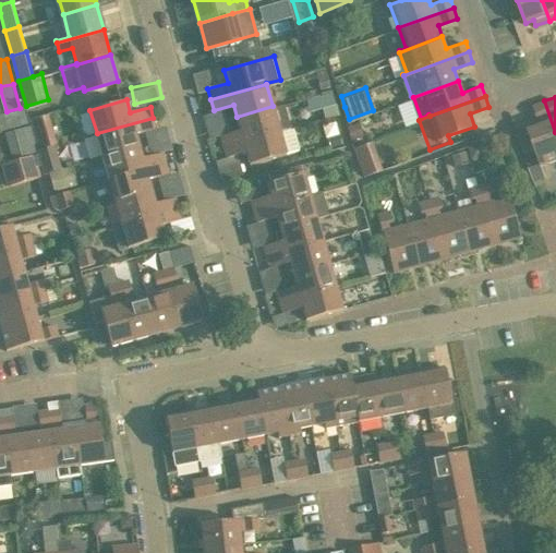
[(542,165),(555,159),(555,132),(544,100),(534,105),(541,123),(529,128),(542,165)]
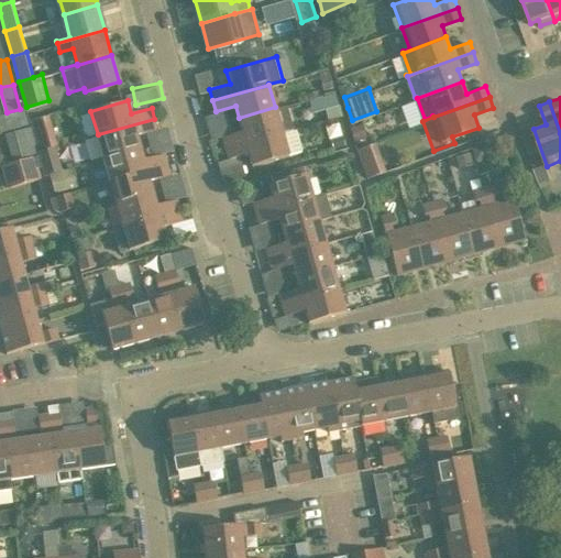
[(282,130),(282,129),(275,107),(239,118),(242,129),(221,135),(224,145),(282,130)]
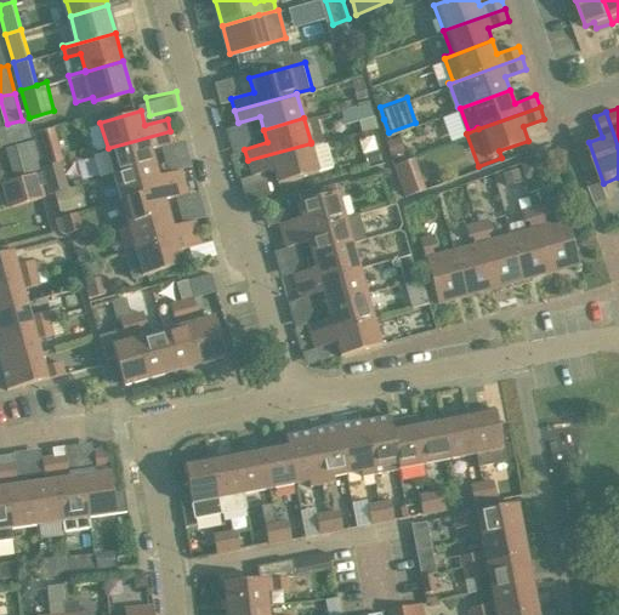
[(35,136),(38,144),(56,140),(52,126),(34,131),(35,136)]
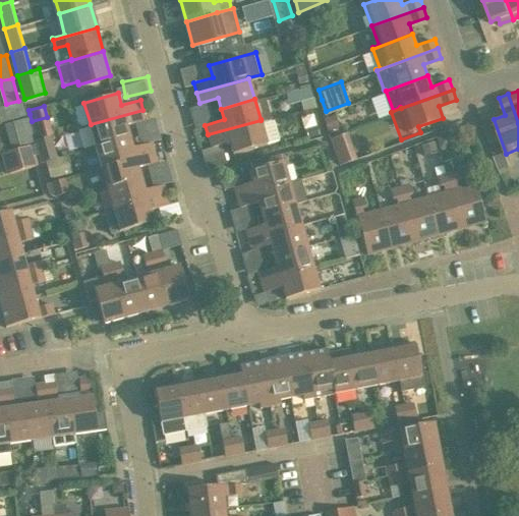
[(96,146),(129,136),(126,125),(146,119),(142,110),(91,124),(96,146)]
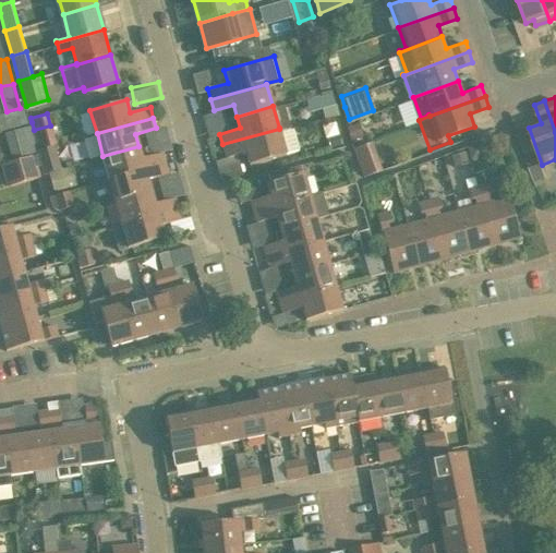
[(352,137),(353,136),(364,133),(360,119),(349,123),(348,123),(352,137)]
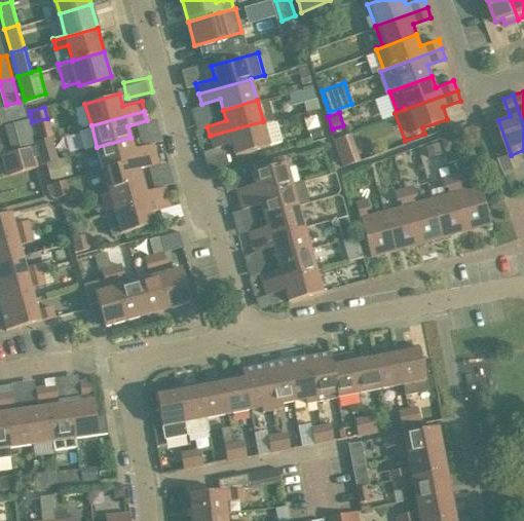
[(36,141),(36,138),(32,122),(30,115),(16,118),(23,144),(36,141)]
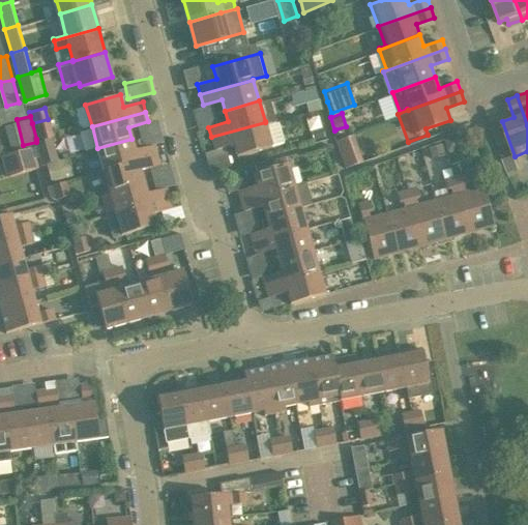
[(265,122),(211,137),(214,147),(234,142),(237,153),(271,144),(270,143),(284,139),(279,118),(265,121),(265,122)]
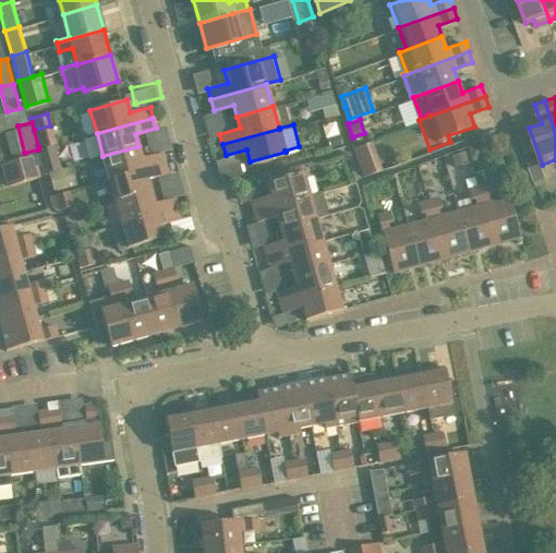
[(355,145),(360,157),(378,151),(374,139),(355,145)]
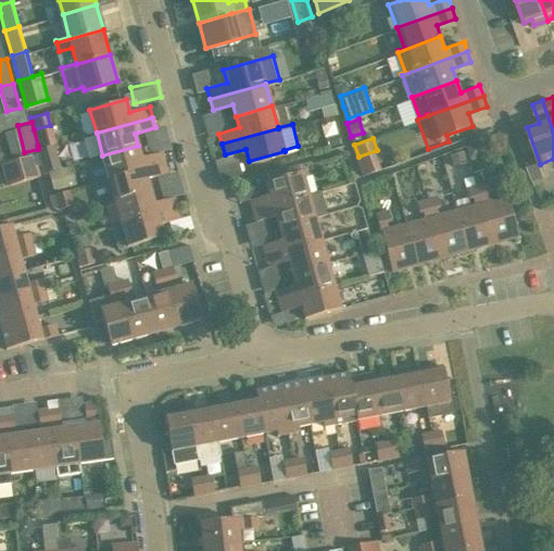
[(63,166),(62,164),(55,141),(38,146),(38,149),(39,150),(41,160),(45,172),(63,166)]
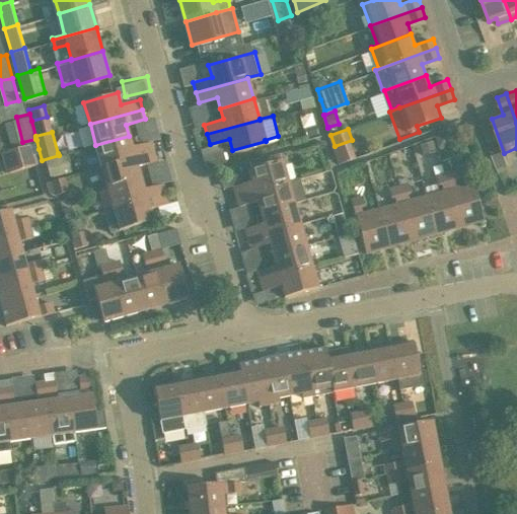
[(101,166),(154,152),(151,142),(132,147),(129,136),(95,145),(101,166)]
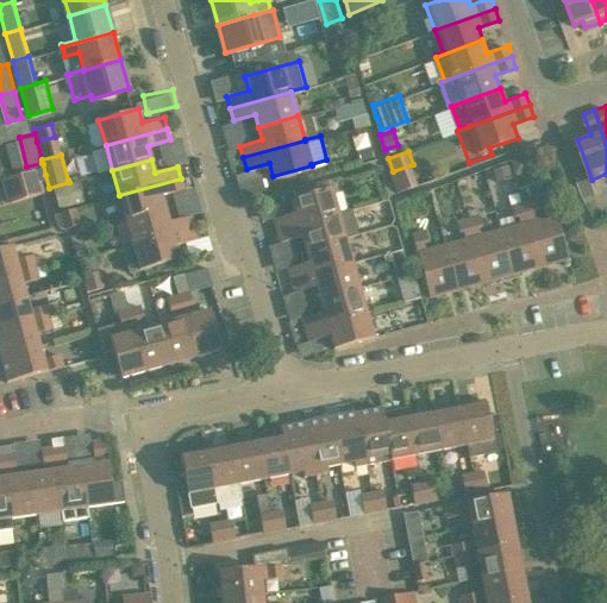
[(23,195),(42,190),(47,189),(43,177),(43,176),(45,175),(43,164),(17,171),(23,195)]
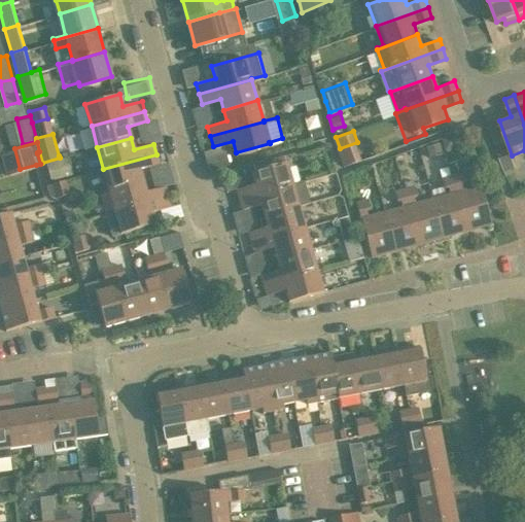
[(48,184),(67,179),(66,175),(73,173),(68,153),(59,155),(60,158),(42,163),(48,184)]
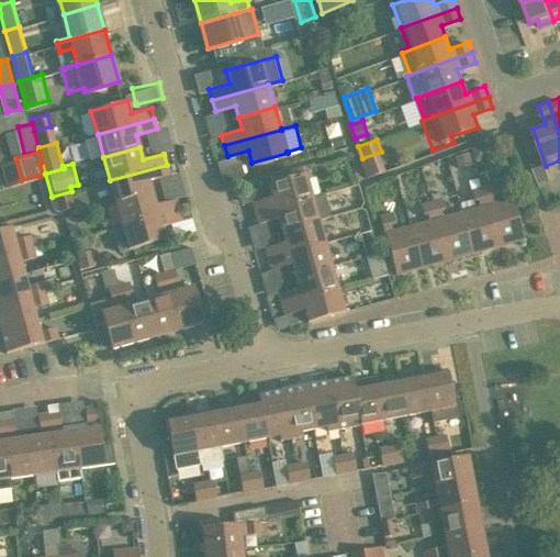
[(116,203),(153,193),(149,181),(169,176),(167,165),(110,180),(116,203)]
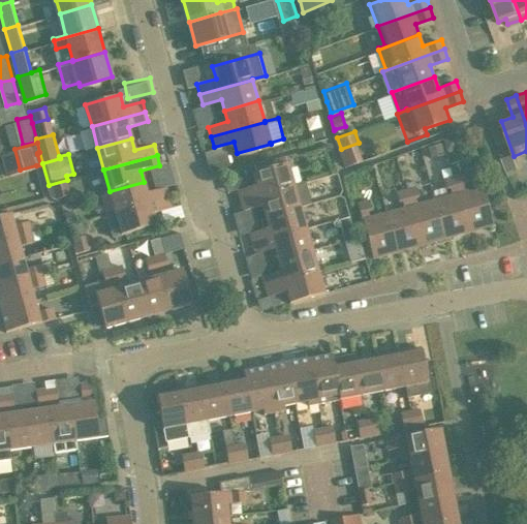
[(293,183),(293,182),(287,161),(253,171),(256,182),(238,187),(240,197),(293,183)]
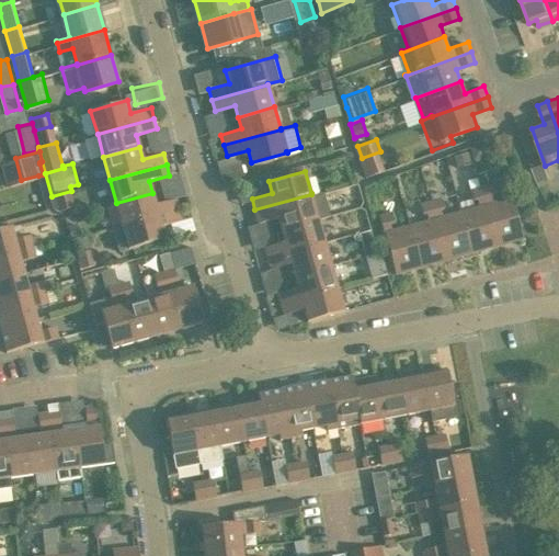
[(482,186),(498,245),(524,237),(512,195),(498,200),(493,183),(482,186)]
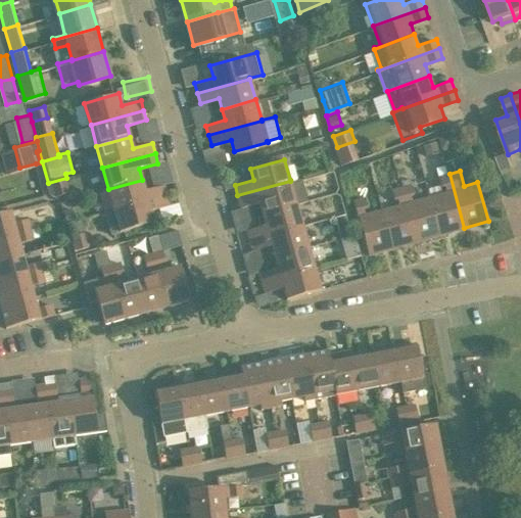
[(440,234),(464,228),(450,174),(439,177),(443,191),(430,195),(440,234)]
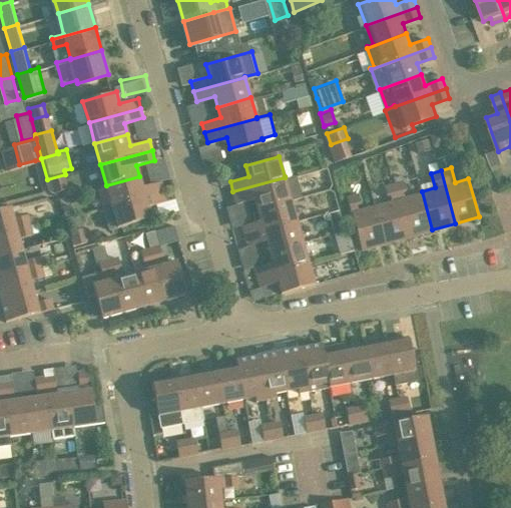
[(257,207),(291,198),(291,197),(304,193),(298,172),(285,176),(285,177),(232,191),(235,202),(254,197),(257,207)]
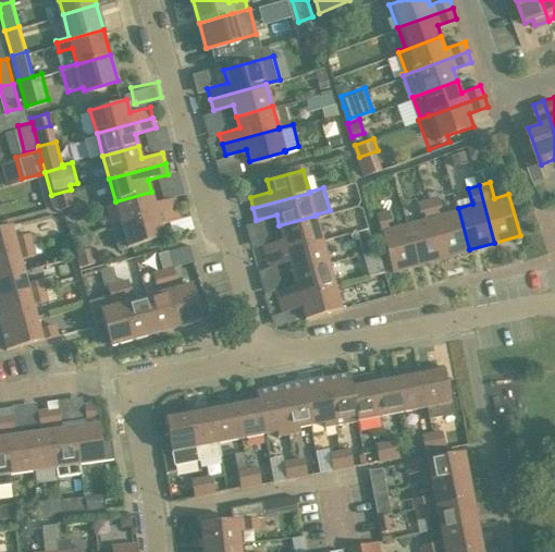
[(71,189),(51,195),(53,203),(59,206),(74,201),(71,189)]
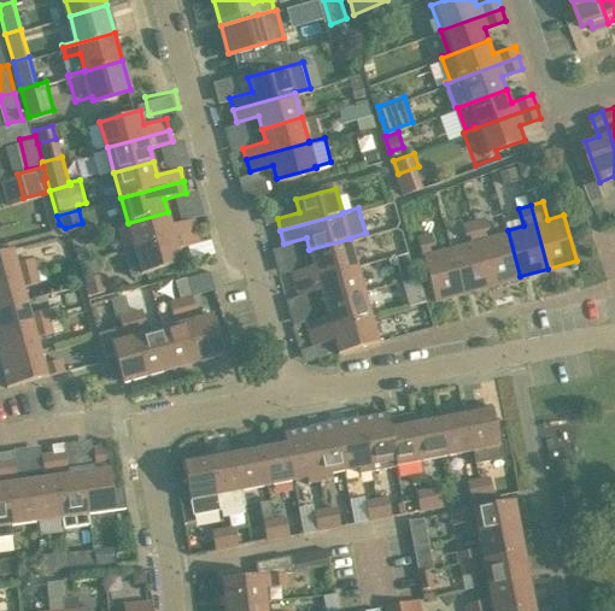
[(126,251),(197,230),(194,219),(171,225),(168,212),(128,223),(134,245),(124,247),(126,251)]
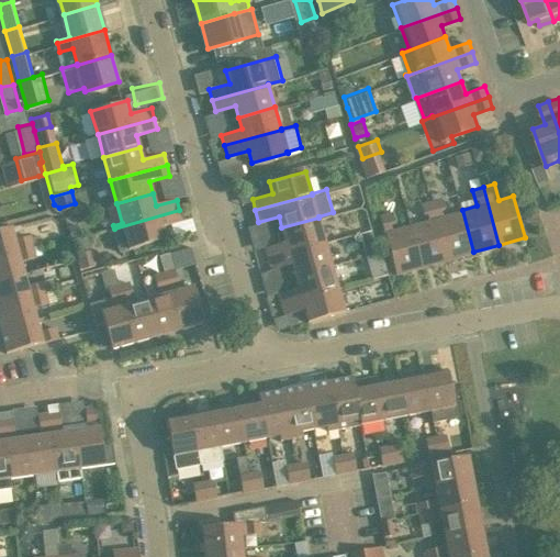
[(473,252),(462,210),(447,214),(443,198),(432,200),(448,258),(473,252)]
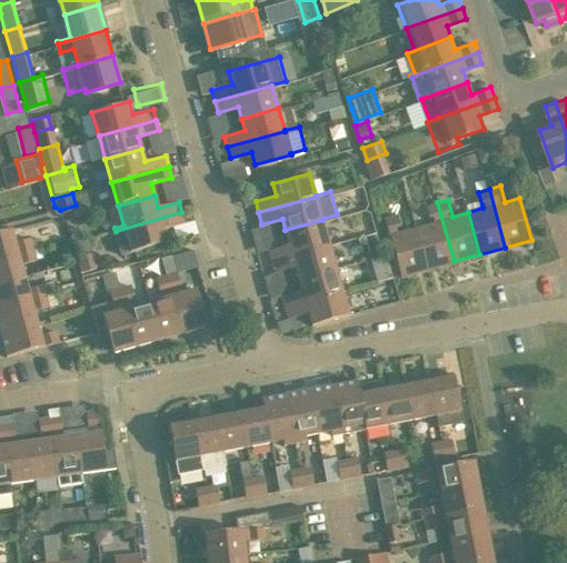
[(428,269),(454,261),(437,202),(426,205),(430,222),(416,225),(428,269)]
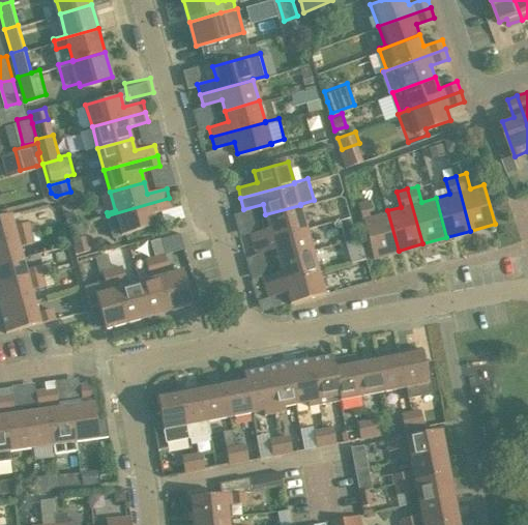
[(169,198),(108,215),(113,235),(121,233),(122,234),(156,225),(153,213),(172,208),(169,198)]
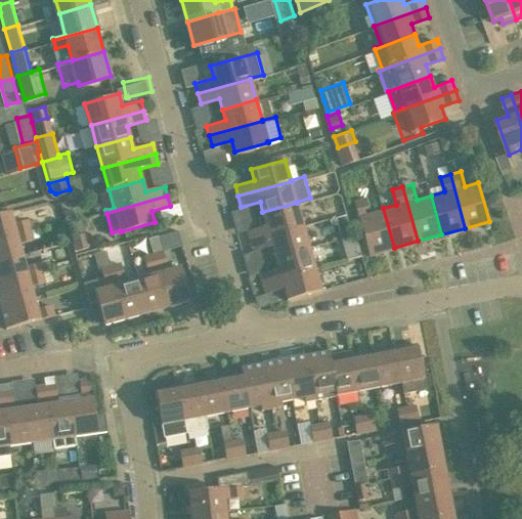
[(394,248),(383,208),(370,212),(364,197),(354,200),(370,254),(394,248)]
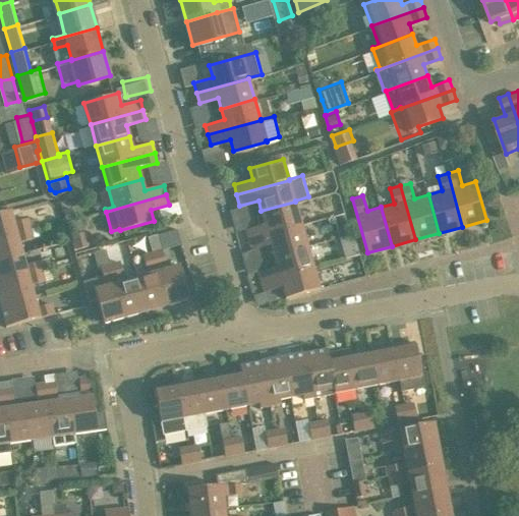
[(248,237),(301,223),(295,202),(261,211),(265,223),(245,228),(248,237)]
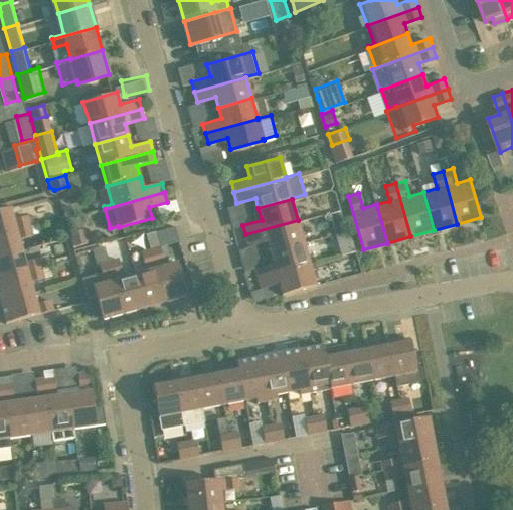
[(0,230),(30,223),(27,213),(13,217),(10,206),(0,208),(0,230)]
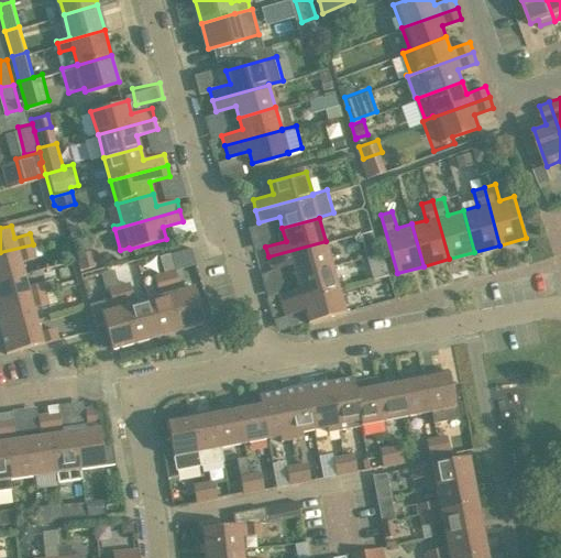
[(295,274),(332,264),(326,241),(268,256),(272,267),(292,262),(295,274)]
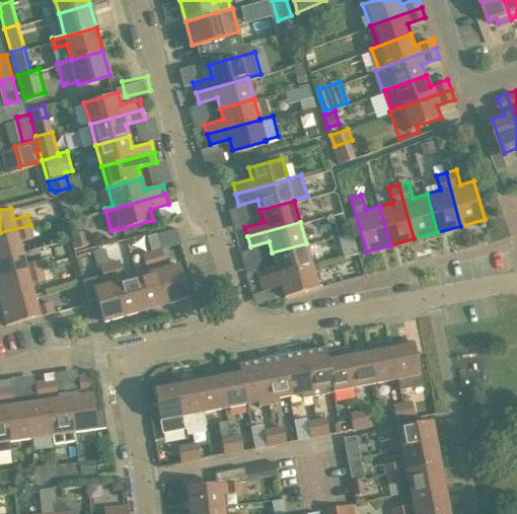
[(0,255),(21,250),(18,239),(32,235),(30,225),(0,232),(0,255)]
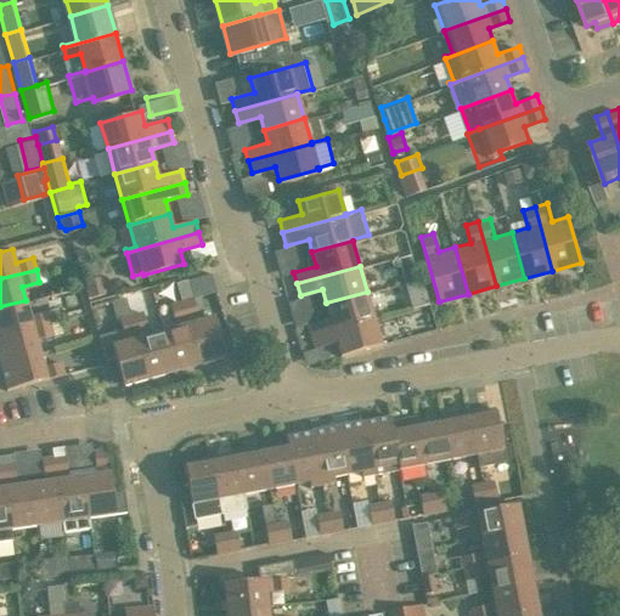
[(91,293),(107,288),(103,272),(86,276),(91,293)]
